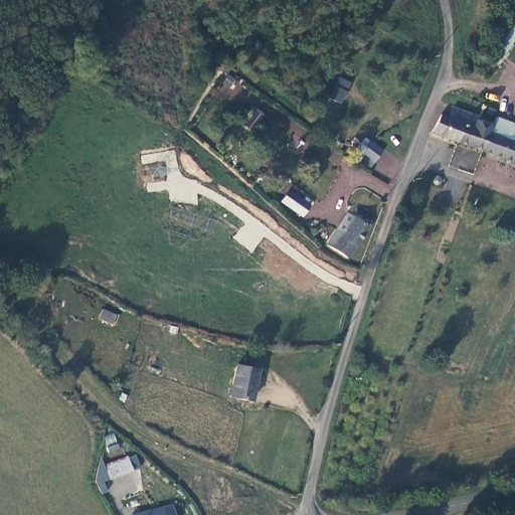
[(230,88),(235,78),(227,73),(221,83),(230,88)]
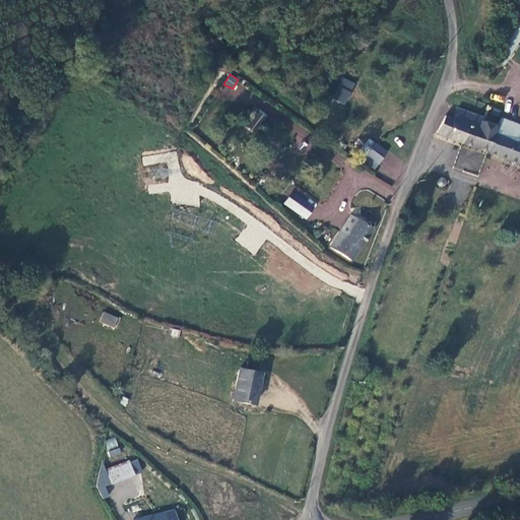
[(345,105),(355,83),(342,76),(332,99),(345,105)]
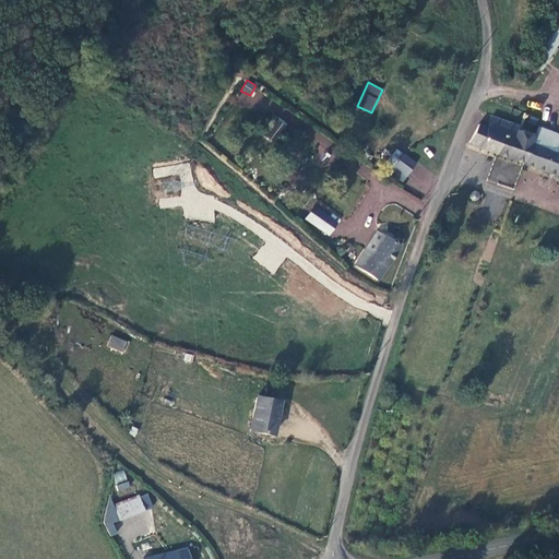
[(252,114),(266,96),(257,87),(248,97),(240,91),(233,98),(252,114)]
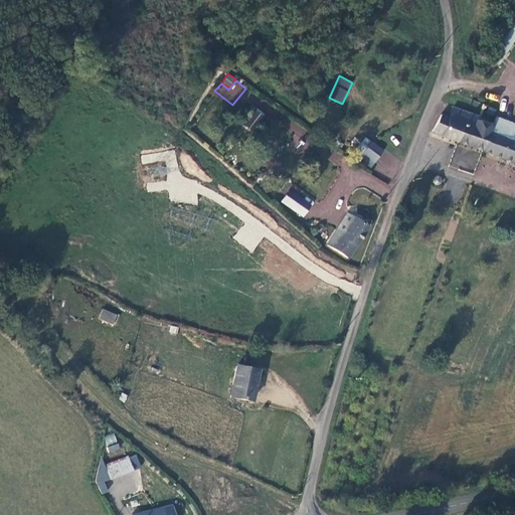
[(252,106),(238,122),(250,132),(265,116),(252,106)]
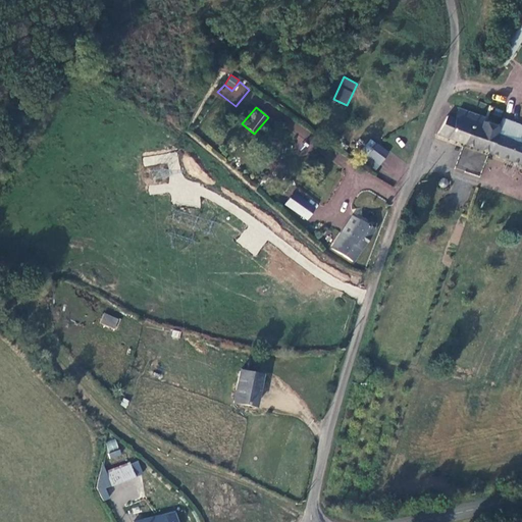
[(437,133),(464,143),(474,114),(459,108),(455,118),(447,114),(437,133)]
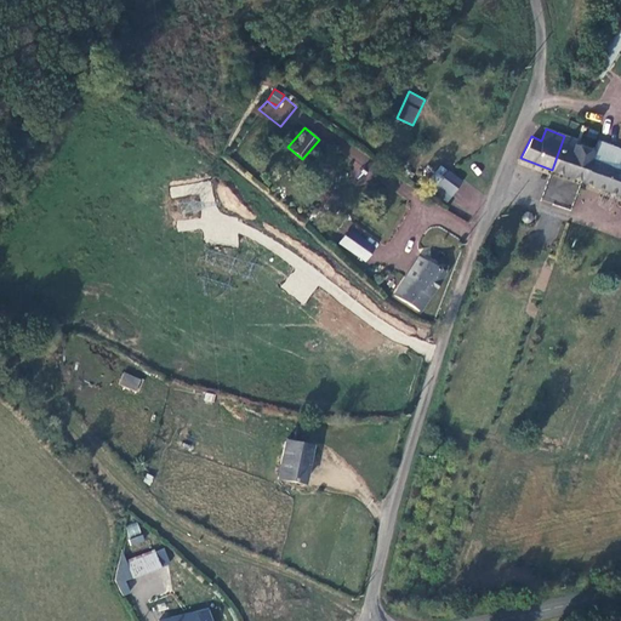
[(552,170),(582,181),(593,149),(575,144),(576,140),(564,136),(552,170)]
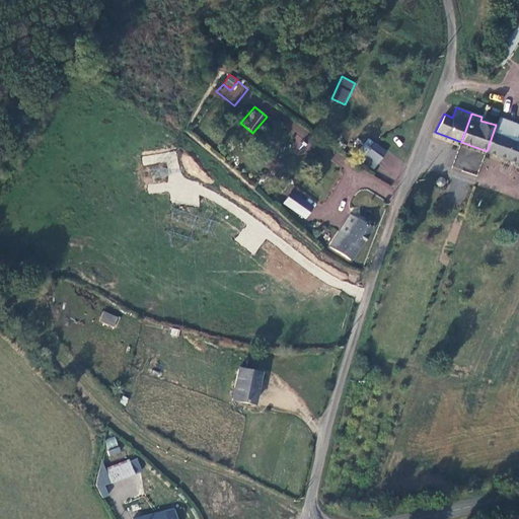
[(487,151),(518,162),(518,123),(499,116),(496,125),(487,151)]
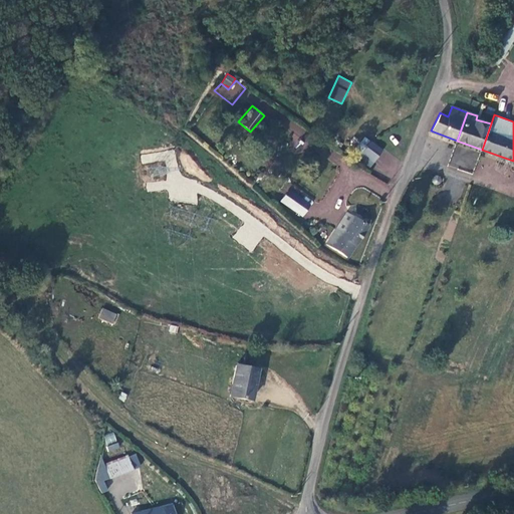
[(297,148),(305,129),(288,120),(279,140),(297,148)]
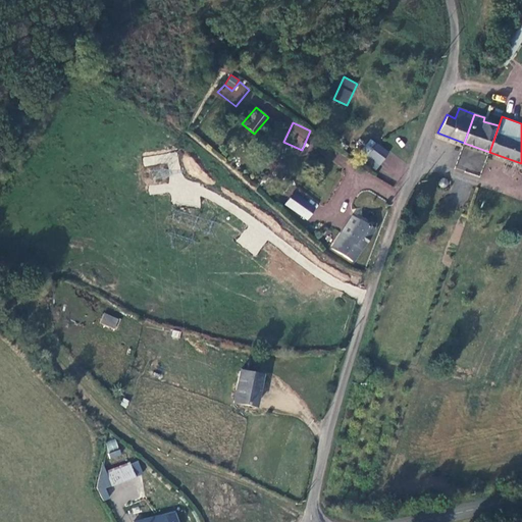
[(365,154),(377,163),(385,151),(375,144),(371,148),(364,143),(360,150),(365,154)]
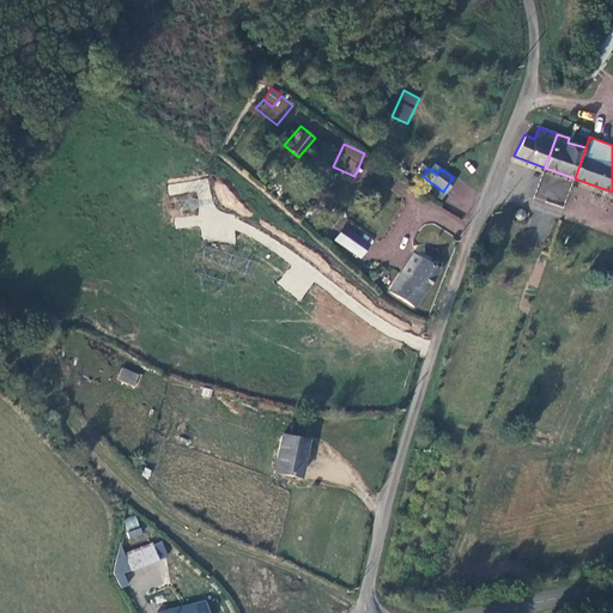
[(436,204),(443,192),(429,181),(422,192),(436,204)]
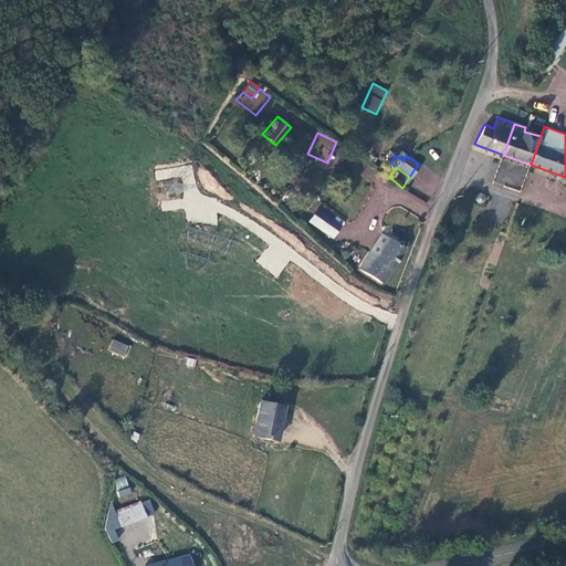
[(165,198),(181,198),(181,184),(165,184),(165,198)]
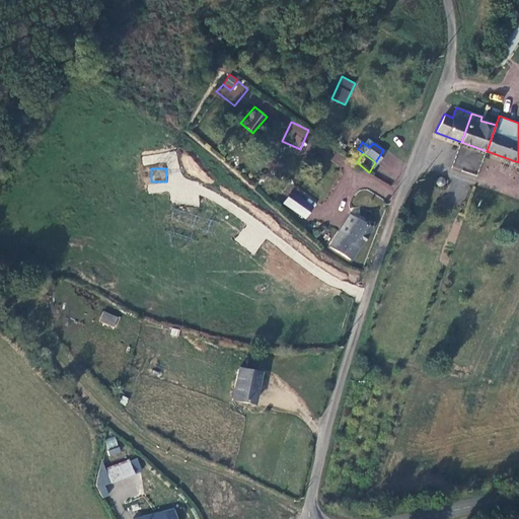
[(426,191),(429,182),(418,178),(415,188),(426,191)]
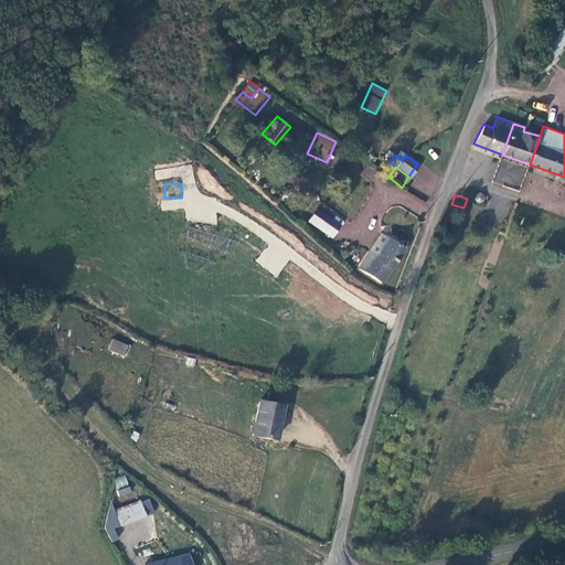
[(330,235),(339,224),(317,208),(308,219),(330,235)]
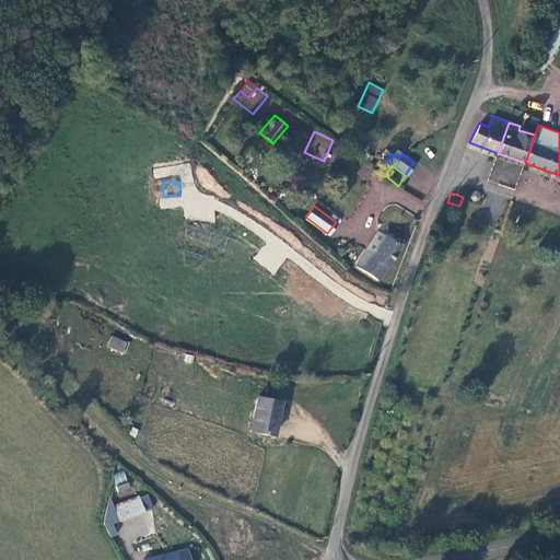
[(399,245),(384,234),(371,252),(365,248),(354,263),(375,278),(399,245)]
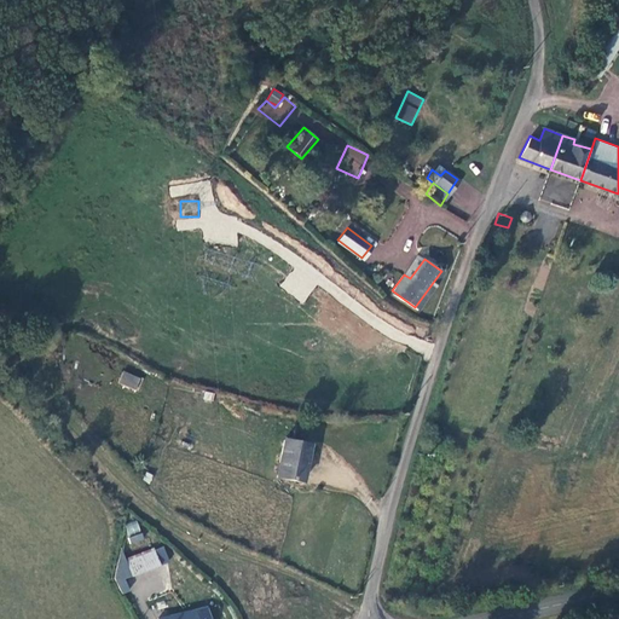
[(288,277),(281,285),(291,294),(299,285),(288,277)]
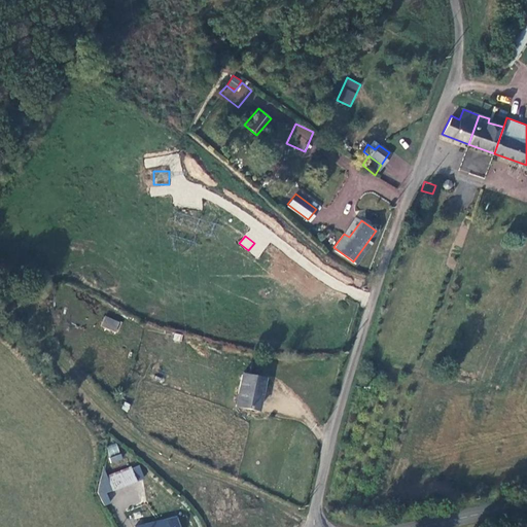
[(118,320),(104,315),(100,323),(114,329),(118,320)]
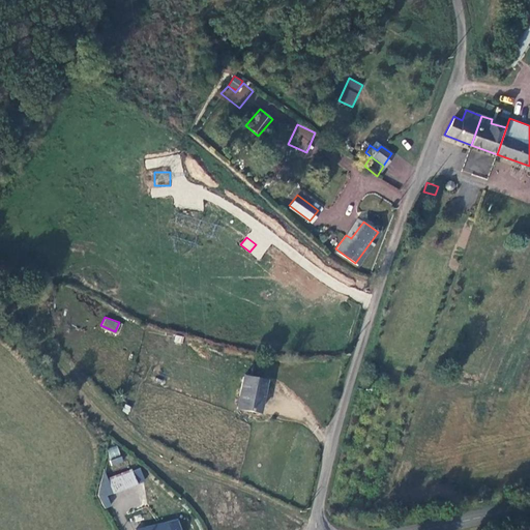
[(265,378),(243,375),(236,407),(263,409),(265,378)]
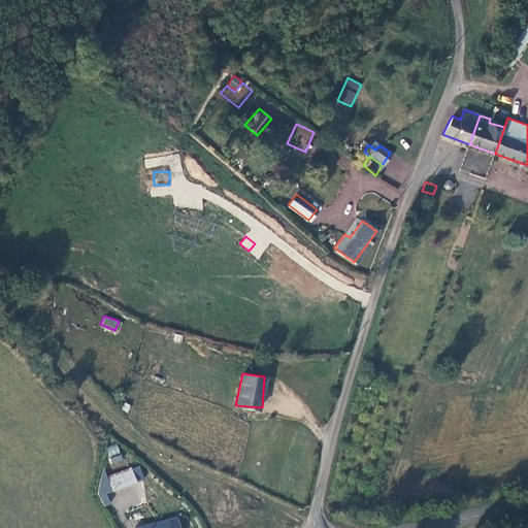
[(117,443),(106,448),(109,457),(121,453),(117,443)]
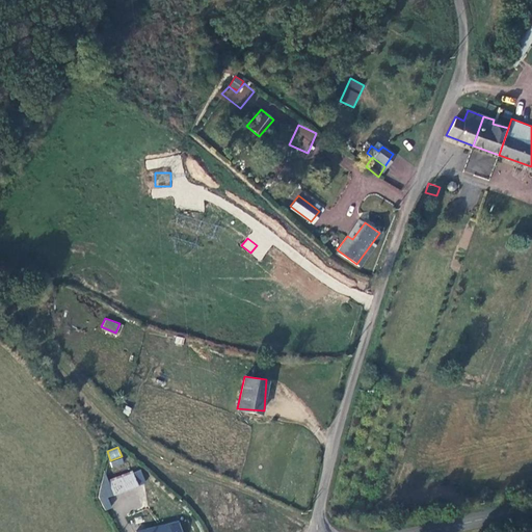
[(110,460),(112,469),(125,466),(123,458),(110,460)]
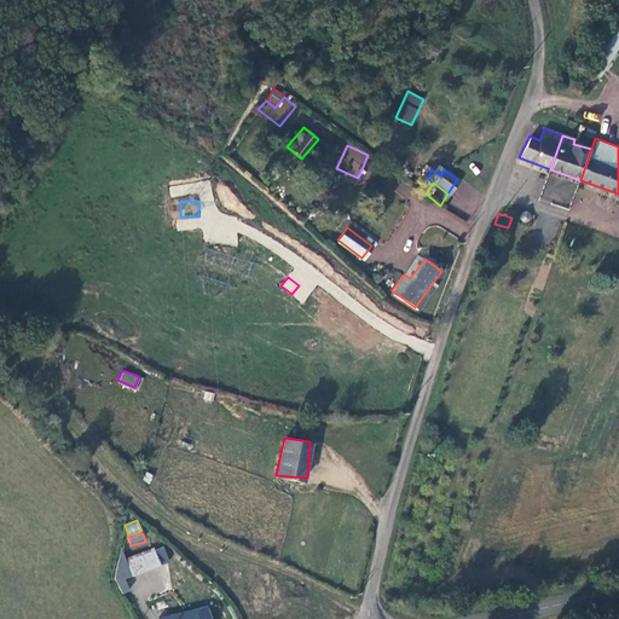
[(116,560),(126,593),(129,591),(125,577),(169,563),(165,547),(116,560)]
